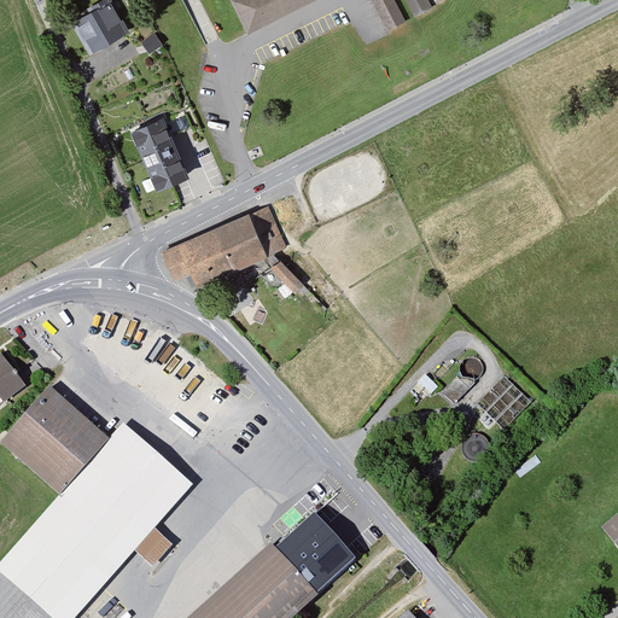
[(242,0),(235,4),(250,33),(316,0),(242,0)]
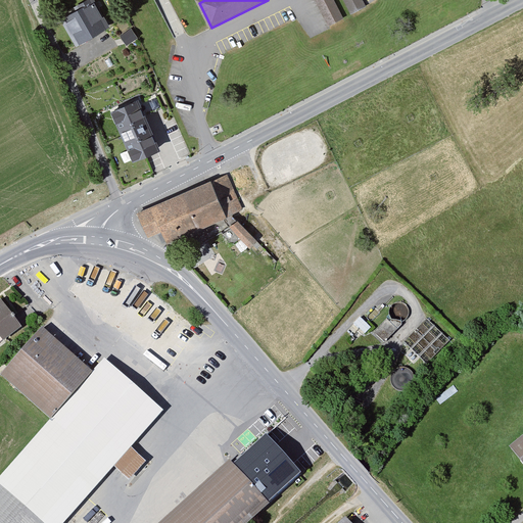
[(333,0),(316,0),(330,26),(343,18),(333,0)]
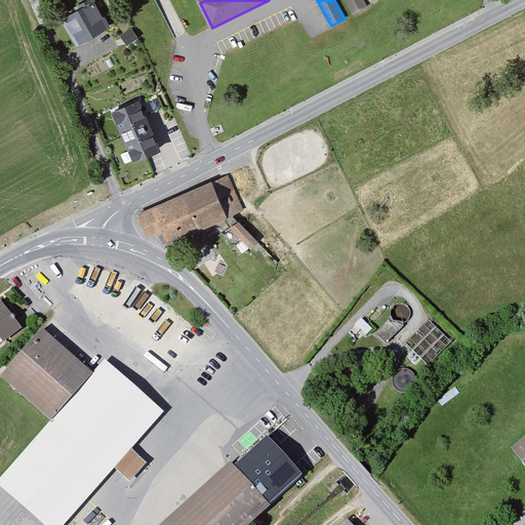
[(363,0),(346,0),(353,14),(367,7),(363,0)]
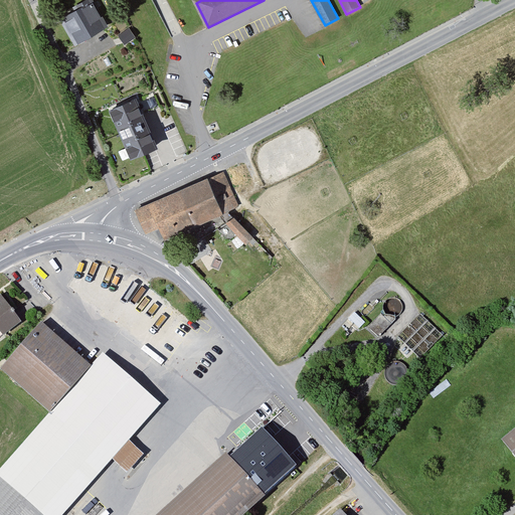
[(91,2),(63,17),(76,39),(103,24),(91,2)]
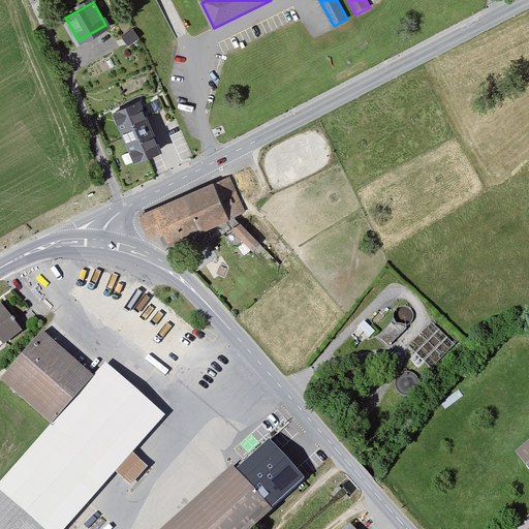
[(129,44),(141,37),(134,28),(123,34),(129,44)]
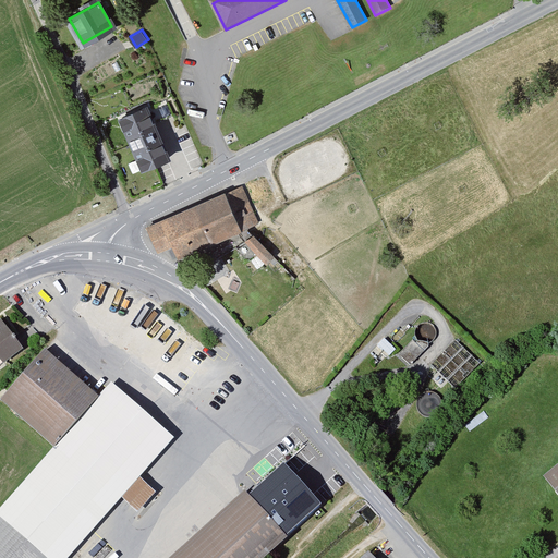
[(146,106),(121,117),(143,166),(168,155),(146,106)]
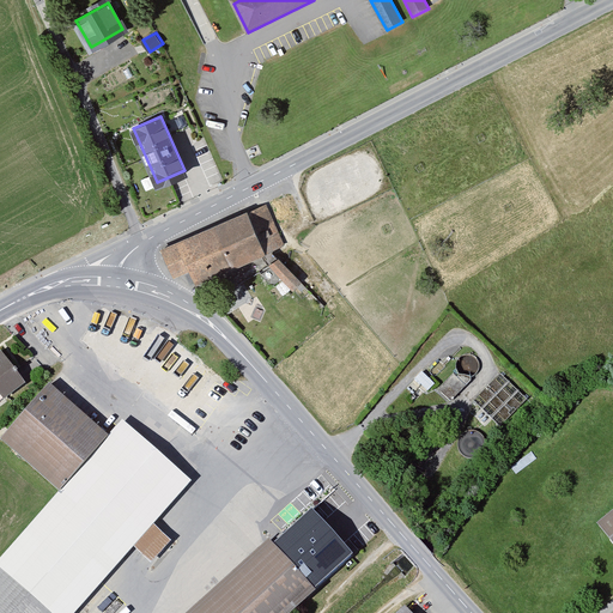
[(247,212),(161,250),(174,279),(189,273),(195,287),(266,256),(266,254),(285,246),(267,205),(248,213),(247,212)]
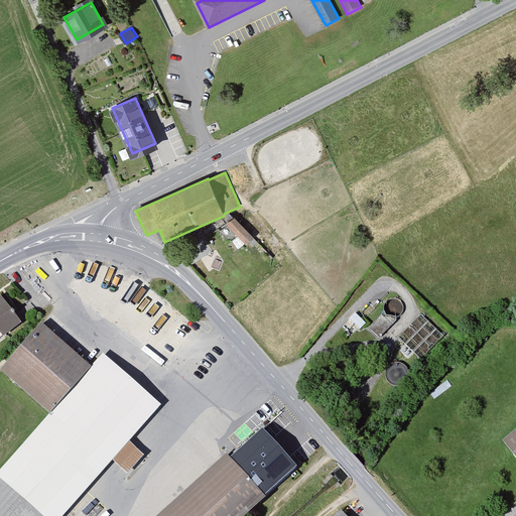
[(254,239),(235,218),(227,225),(246,246),(254,239)]
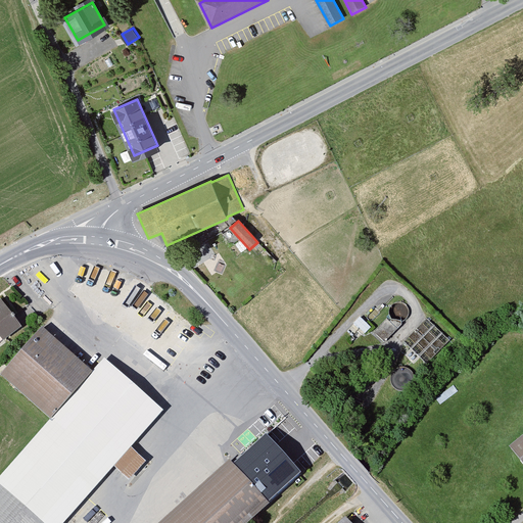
[(0,334),(3,338),(19,326),(1,300),(0,299),(0,334)]
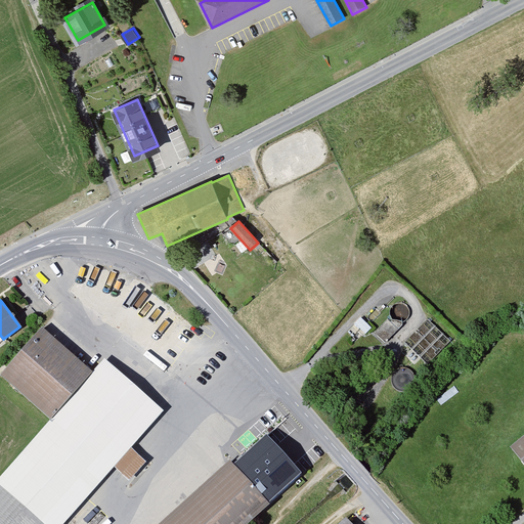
[(372,328),(360,317),(355,323),(365,334),(372,328)]
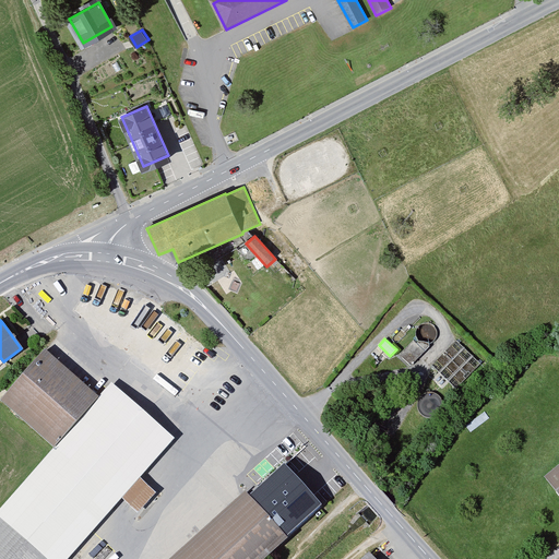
[(416,343),(414,341),(400,355),(411,366),(425,352),(429,346),(429,344),(418,341),(416,343)]
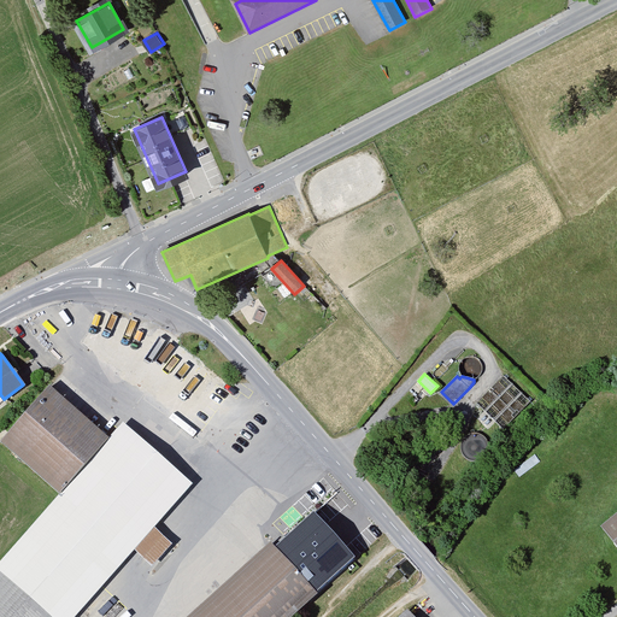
[(109,441),(51,391),(6,441),(65,493),(0,566),(0,616),(71,616),(191,483),(123,425),(109,441)]
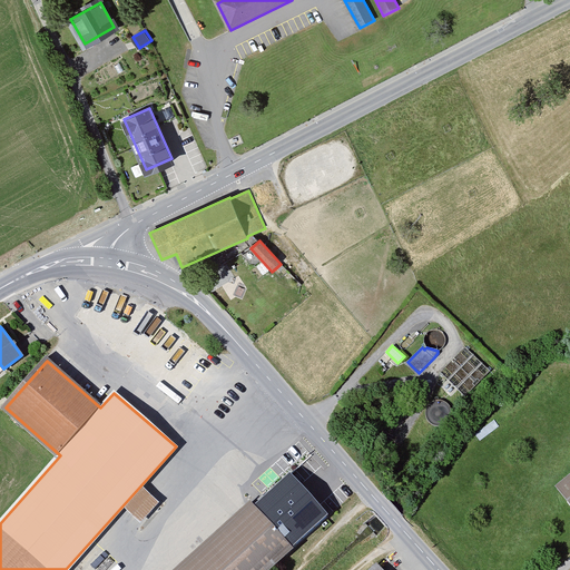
[(428,408),(425,412),(426,416),(428,421),(430,424),(434,426),(439,426),(442,426),(446,424),(450,422),(452,418),(452,413),(451,409),(449,405),(445,403),(442,401),(438,401),(433,402),(430,404),(428,408)]
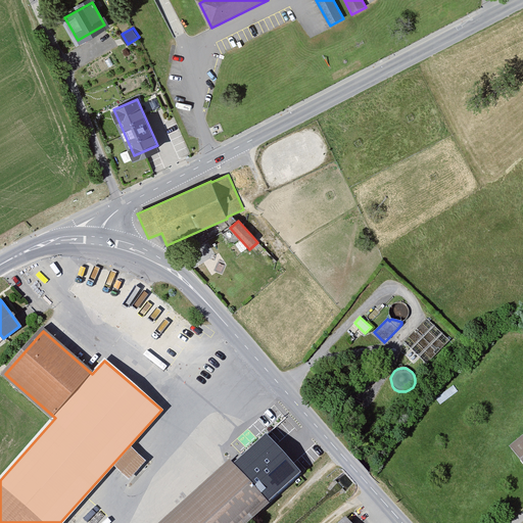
[(522,432),(513,441),(522,454),(522,432)]
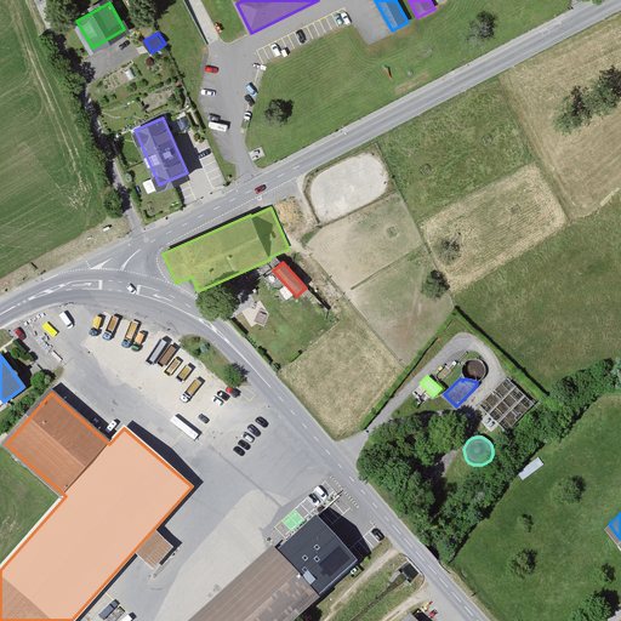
[(278,553),(274,550),(195,620),(285,620),(352,559),(315,519),(278,553)]
